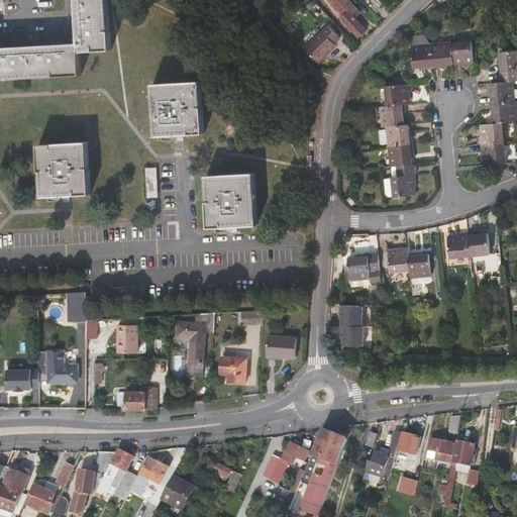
[(0,77),(81,73),(80,52),(108,49),(105,0),(77,0),(80,44),(44,46),(0,48),(0,77)]
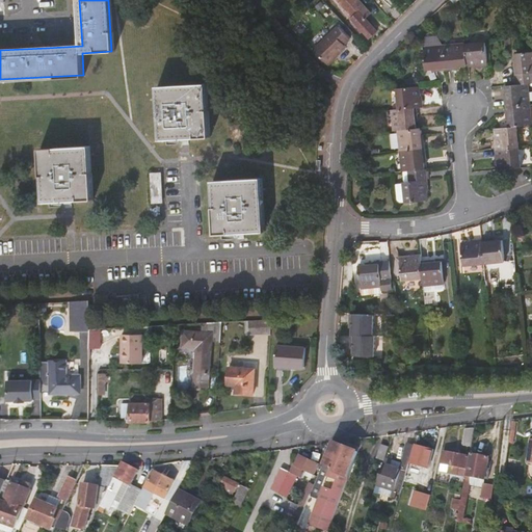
[(376,30),(363,16),(351,3),(353,0),(339,0),(351,14),(349,17),(368,37),(376,30)]
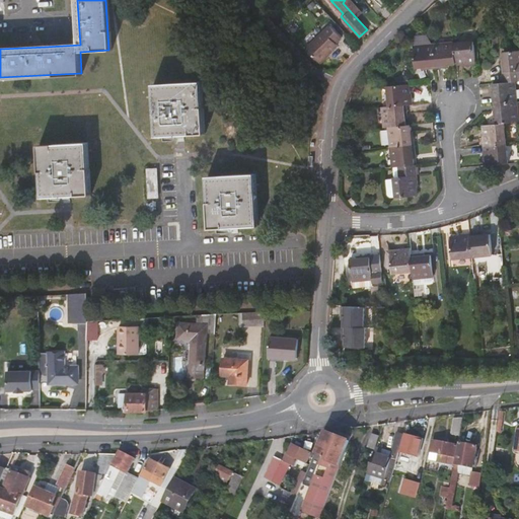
[(359,11),(349,0),(345,0),(343,3),(354,15),(359,11)]
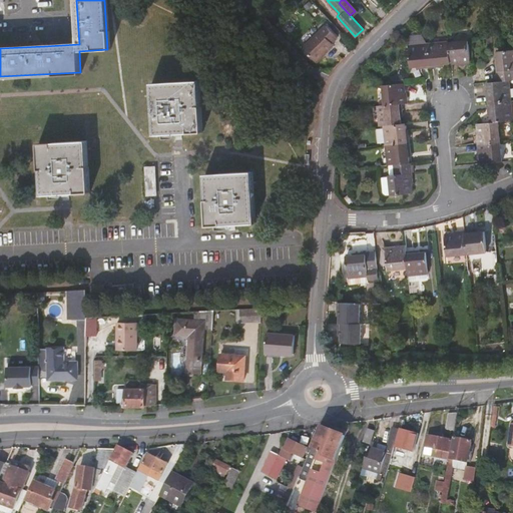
[(314,60),(323,53),(332,43),(331,41),(336,36),(325,24),(301,46),(314,60)]
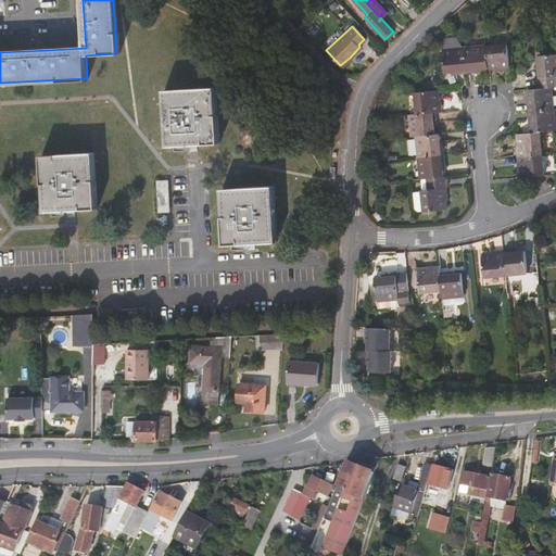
[(496,71),(504,71),(502,43),(480,46),(481,68),(495,67),(496,71)]
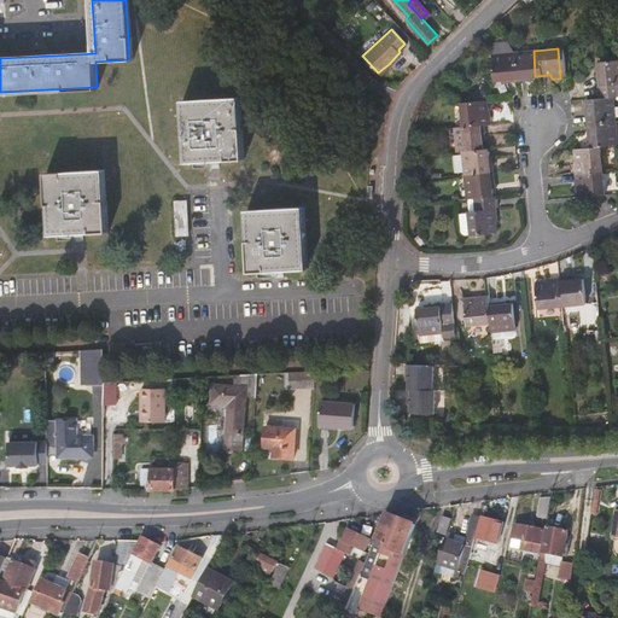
[(520,77),(535,76),(534,51),(508,53),(511,82),(520,81),(520,77)]
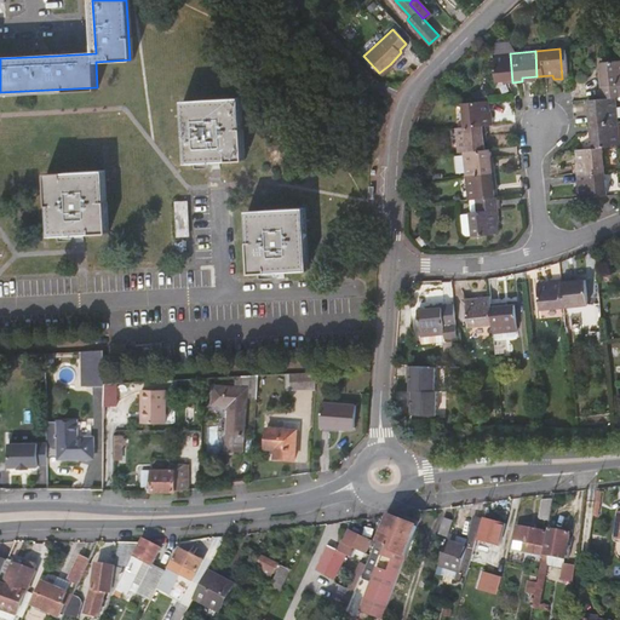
[(503,84),(512,82),(510,53),(487,56),(488,81),(503,80),(503,84)]
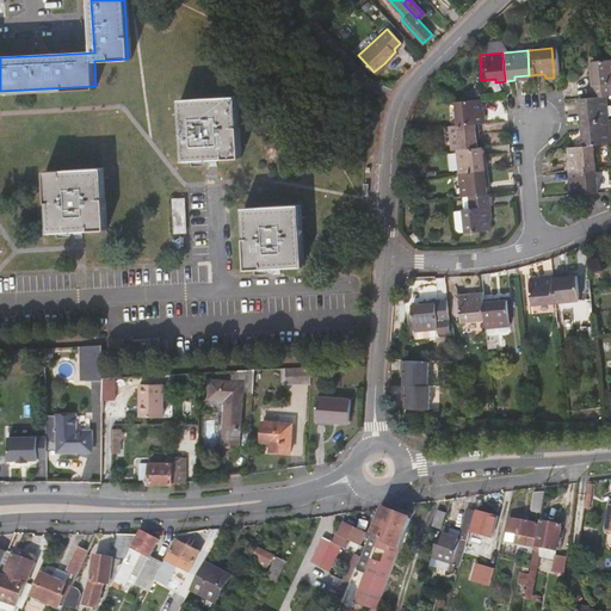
[(585,78),(586,98),(599,97),(608,96),(606,84),(610,82),(610,61),(610,60),(587,62),(588,78),(585,78)]
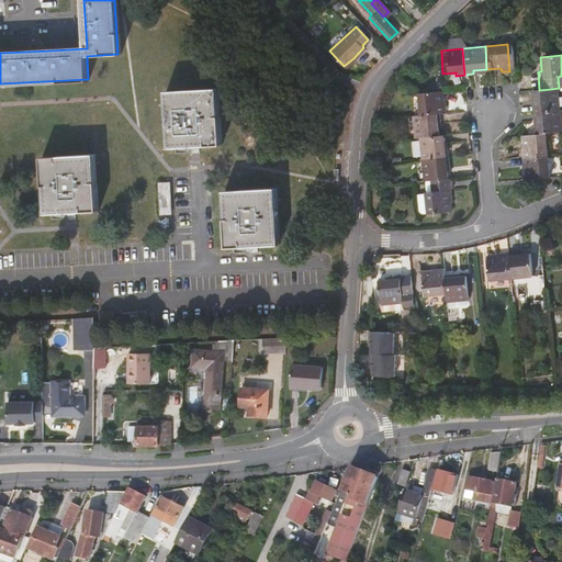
[(353,58),(344,66),(345,67),(353,59),(353,58)]
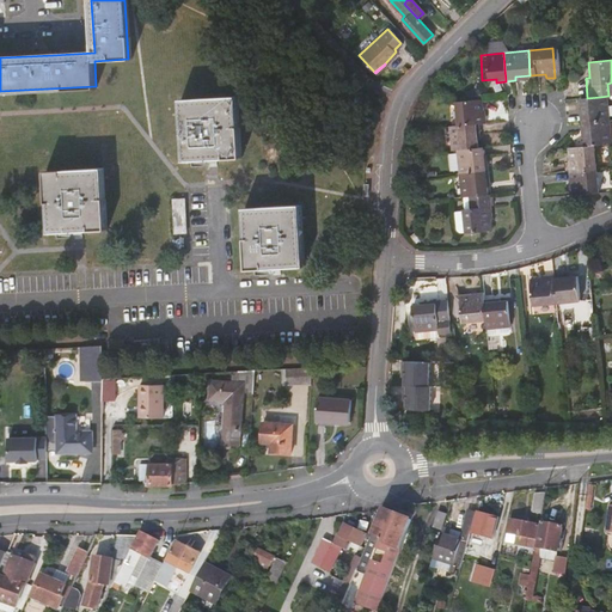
[(184,101),(188,160),(210,159),(239,158),(236,97),(184,101)]
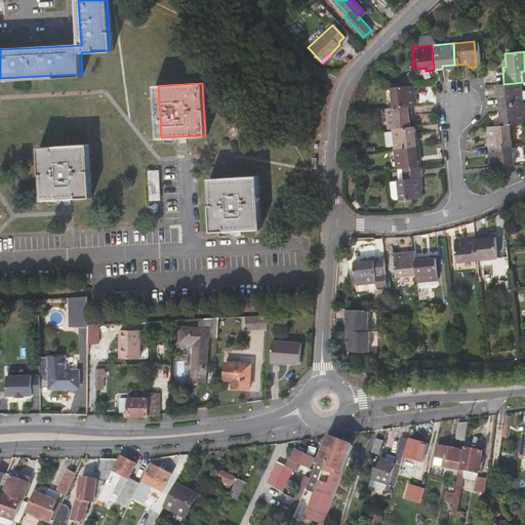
[(517,105),(515,83),(503,84),(494,85),(495,99),(492,99),(493,108),(517,105)]
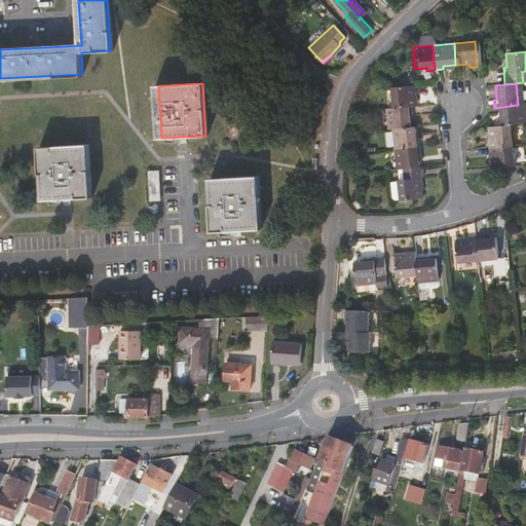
[(385,89),(387,109),(405,108),(412,107),(411,100),(408,100),(407,86),(385,89)]
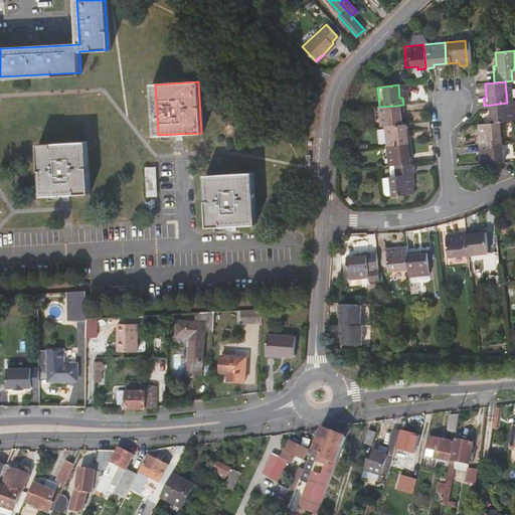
[(509,124),(507,103),(484,106),(484,113),(488,113),(488,126),(495,125),(509,124)]
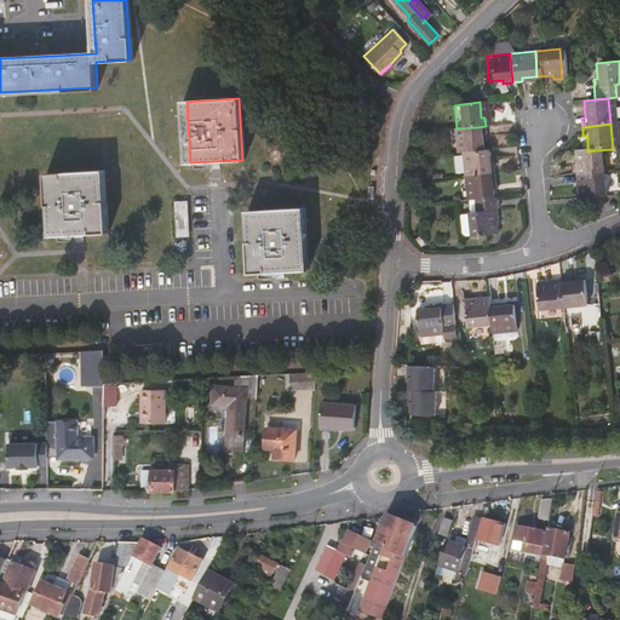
[(449,130),(452,155),(458,155),(476,153),(475,137),(478,136),(477,127),(457,128),(449,130)]
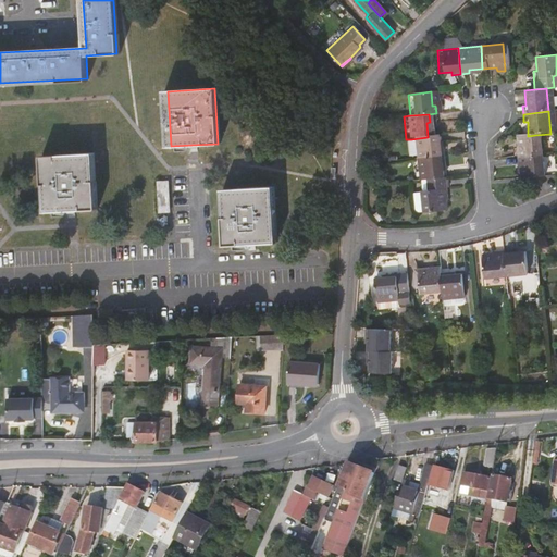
[(511,151),(512,159),(537,157),(535,135),(528,136),(514,137),(515,150),(511,151)]
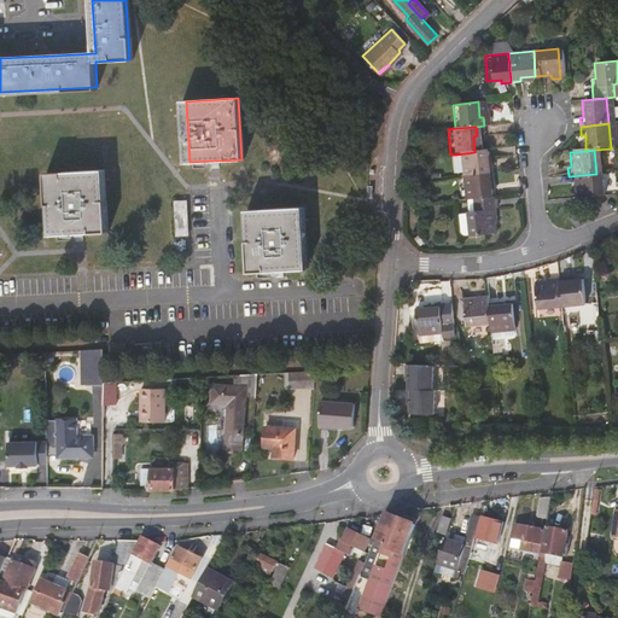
[(483,167),(481,151),(474,152),(456,155),(459,179),(487,176),(485,167),(483,167)]
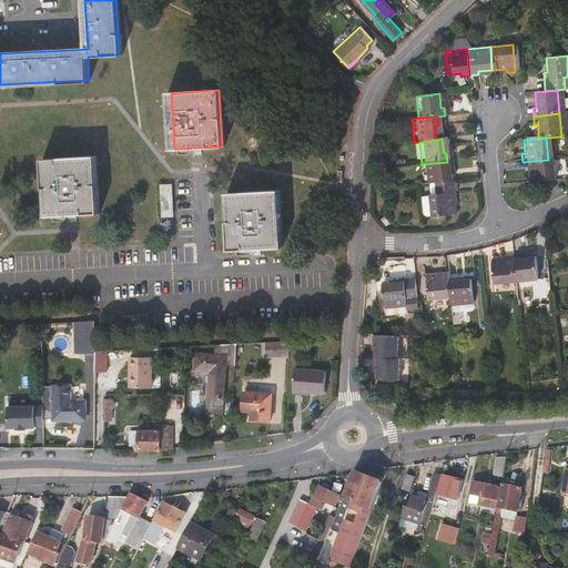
[(72,214),(98,213),(94,158),(47,160),(50,215),(72,214)]
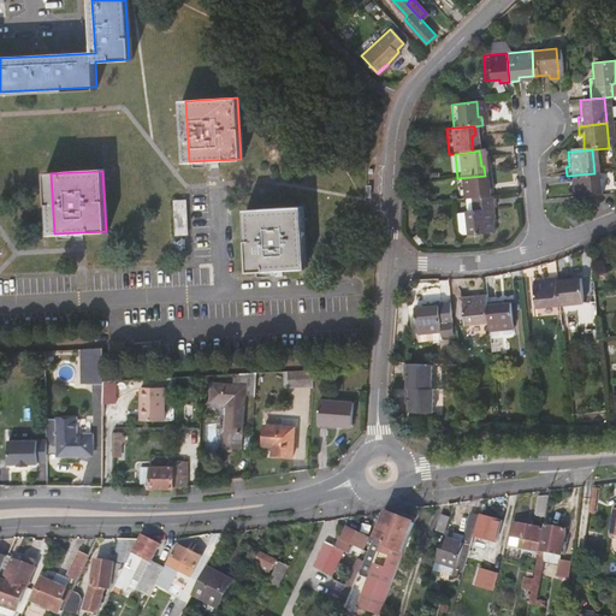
[(572,184),(573,200),(597,197),(594,173),(567,176),(567,185),(572,184)]
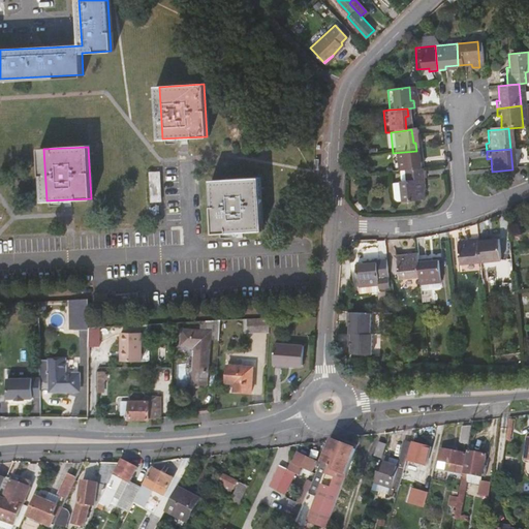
[(416,158),(416,151),(393,153),(395,174),(400,174),(415,172),(414,158),(416,158)]
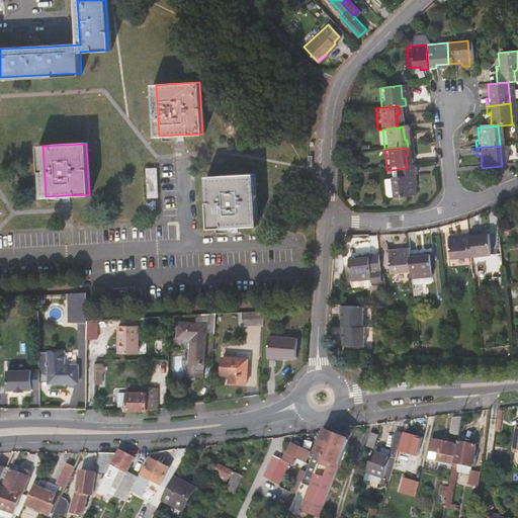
[(389,197),(389,200),(409,198),(408,186),(410,185),(409,178),(408,168),(407,168),(392,170),(393,180),(387,180),(379,181),(380,196),(384,198),(389,197)]
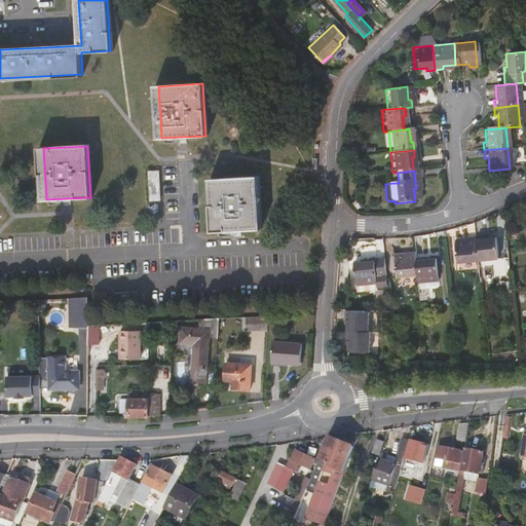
[(140,215),(156,215),(155,172),(140,172),(140,215)]
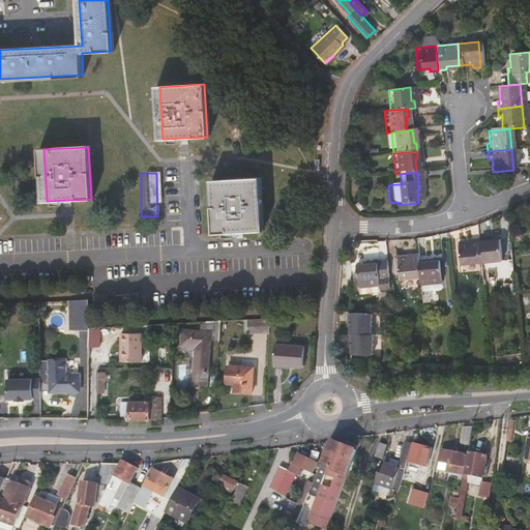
[(218,233),(262,231),(259,178),(231,180),(215,181),(218,233)]
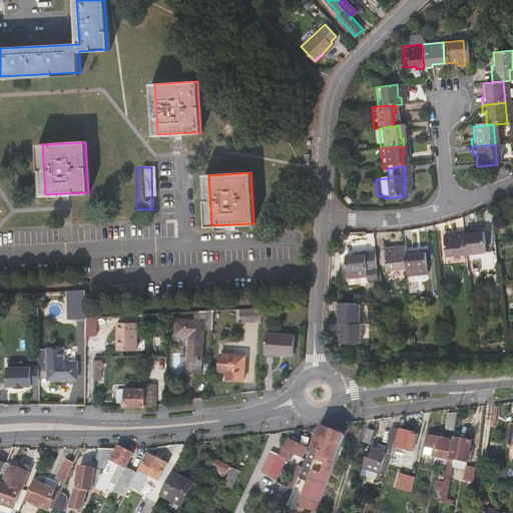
[(295,215),(304,215),(304,204),(296,204),(295,215)]
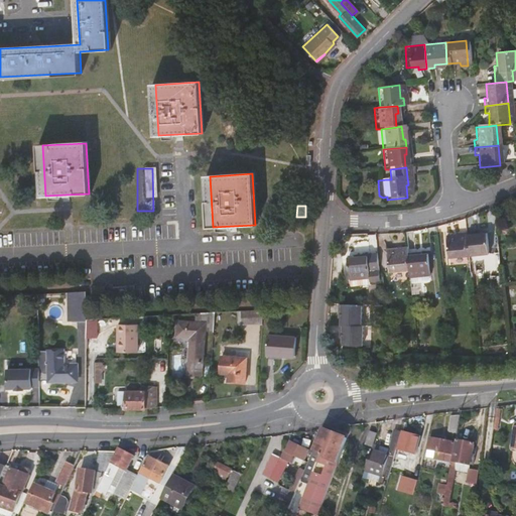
[(469,235),(462,236),(464,260),(484,257),(482,237),(470,238),(469,235)]
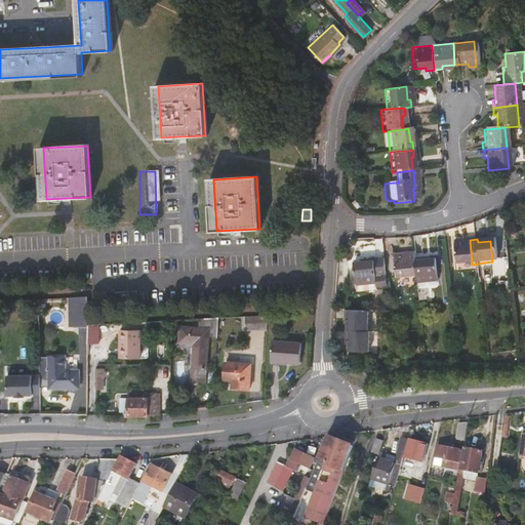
[(451,266),(472,265),(470,240),(461,241),(461,244),(449,245),(451,266)]
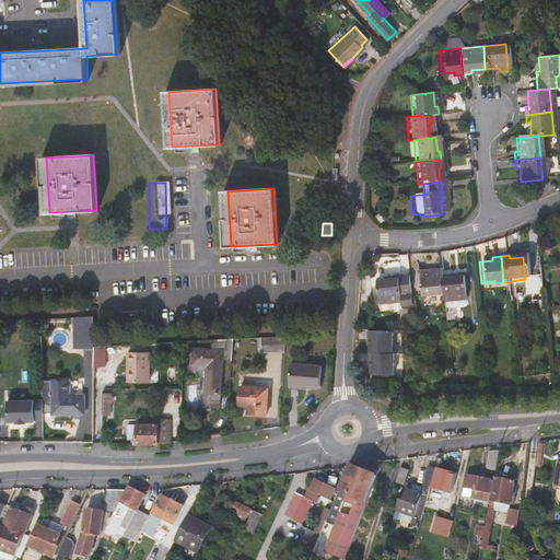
[(435,272),(413,275),(415,294),(416,300),(438,298),(435,279),(435,272)]
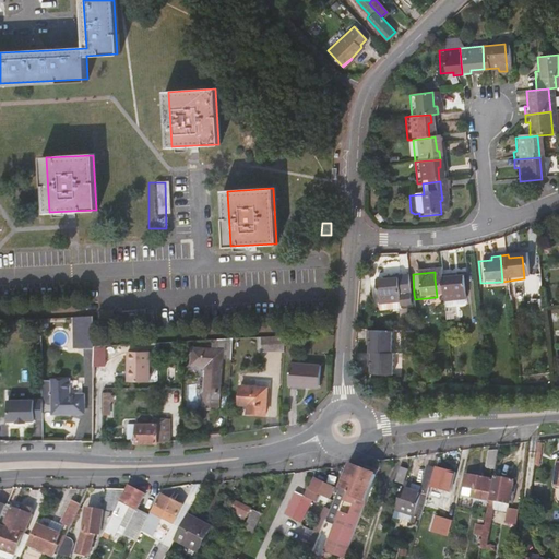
[(404,307),(403,297),(402,277),(380,280),(380,282),(369,283),(371,306),(371,311),(393,310),(393,308),(404,307)]
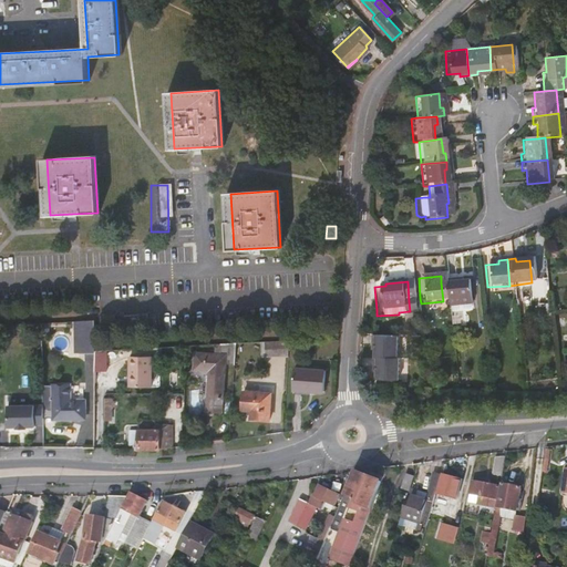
[(449,281),(441,282),(443,301),(443,309),(465,307),(463,282),(450,285),(449,281)]
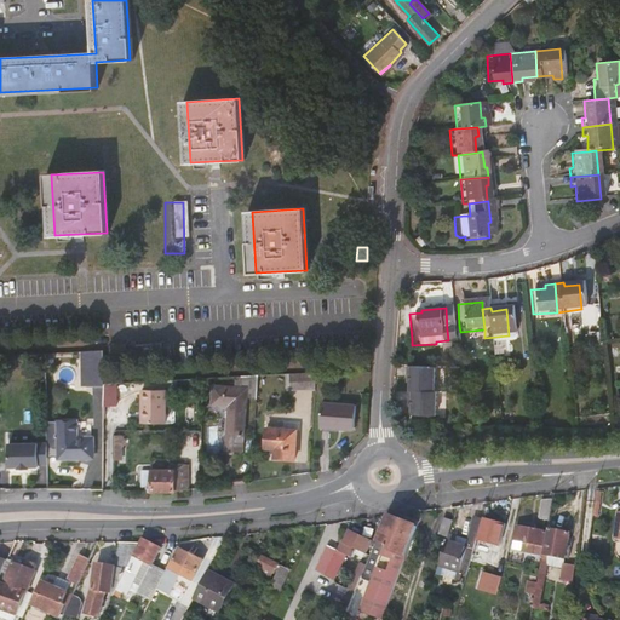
[(110,346),(110,362),(130,361),(128,345),(110,346)]
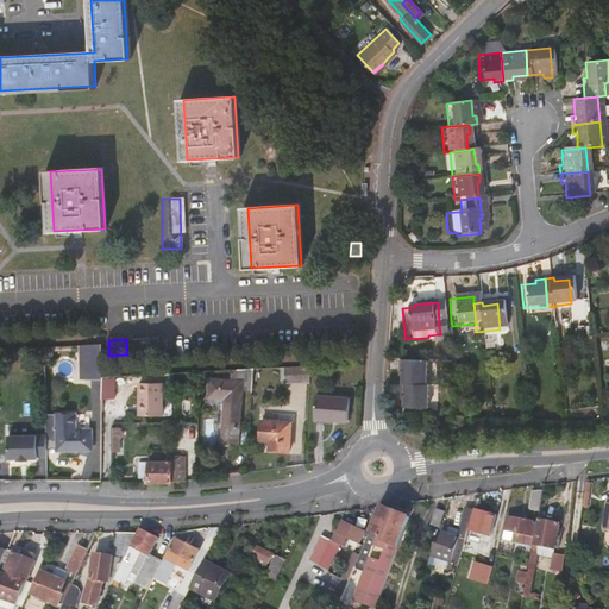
[(96,378),(96,377),(96,344),(75,345),(75,378),(96,378)]
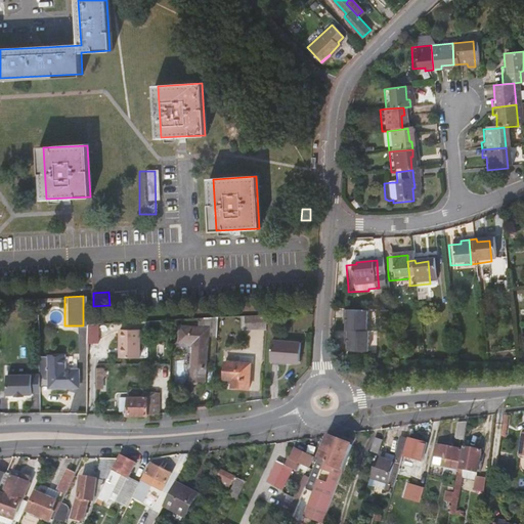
[(267,330),(268,314),(242,316),(243,330),(267,330)]
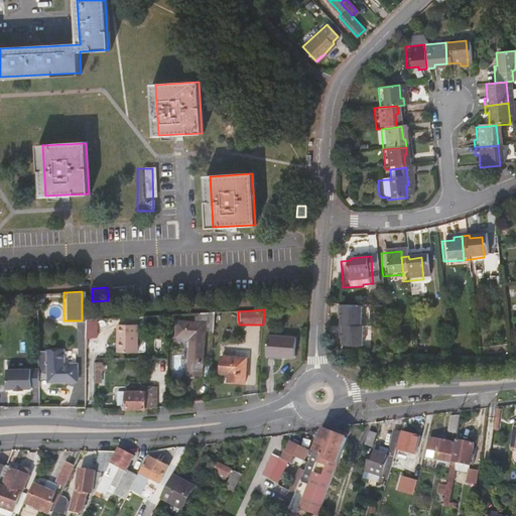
[(214,332),(215,312),(197,313),(196,323),(178,321),(177,337),(190,338),(188,374),(203,375),(206,332),(214,332)]
